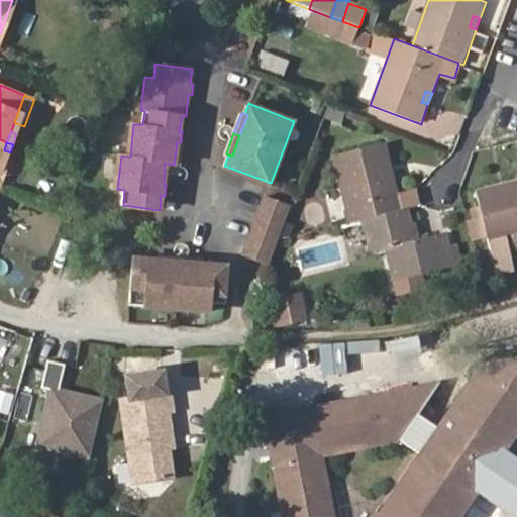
[(333,154),(349,222),(362,219),(402,210),(385,142),(333,154)]
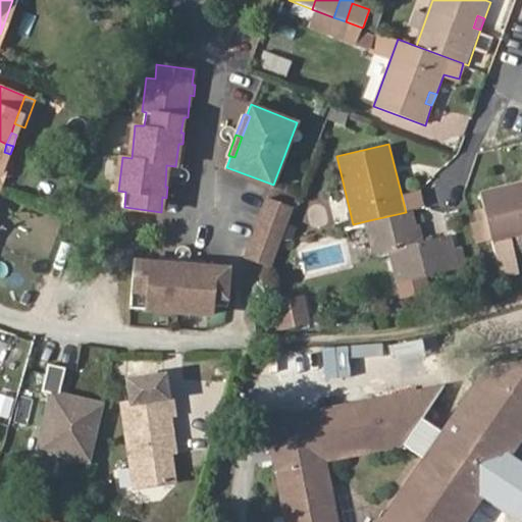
[(0,191),(0,192),(10,165),(0,161),(0,191)]
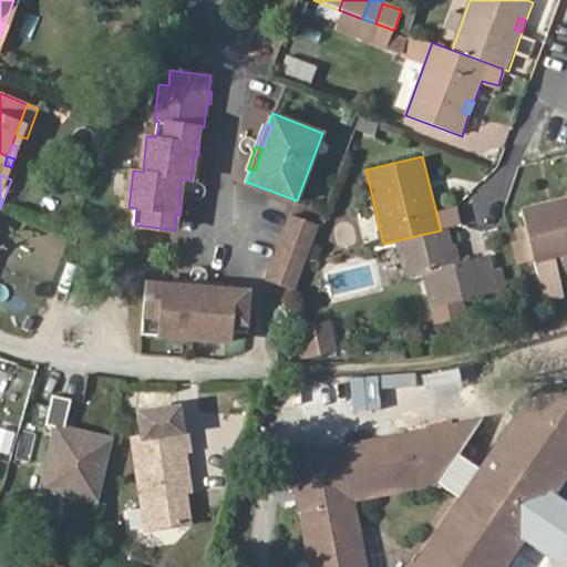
[(566,259),(566,195),(556,198),(557,205),(545,208),(544,202),(522,207),(537,267),(566,259)]
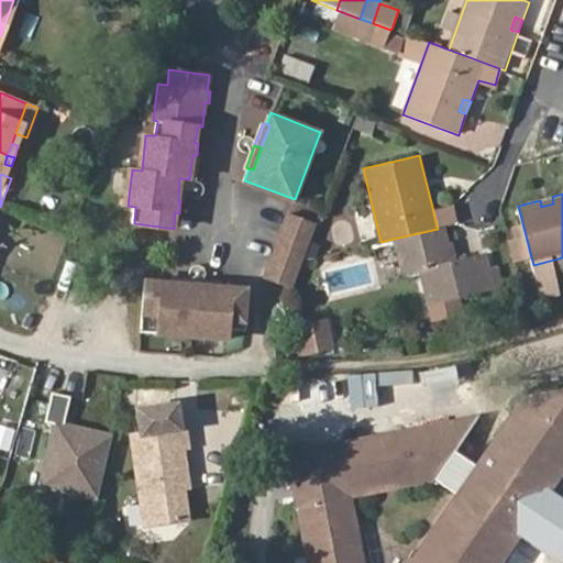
[(552,197),(540,200),(541,207),(553,203),(552,197)]
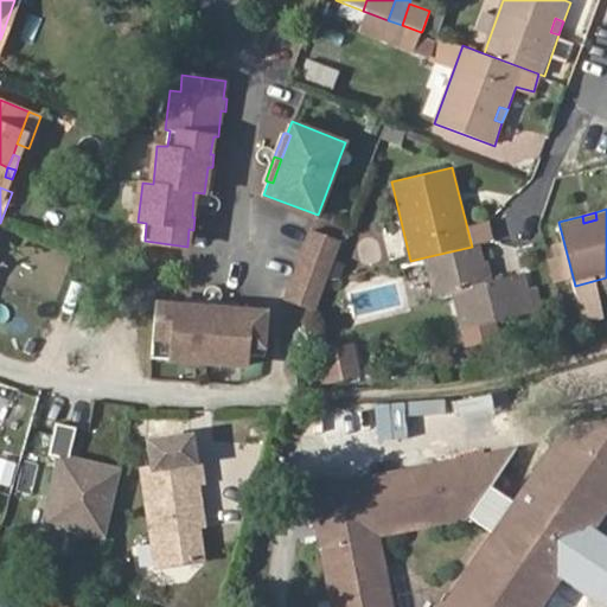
[(326,286),(328,280),(343,240),(312,229),(287,299),(317,310),(326,286)]
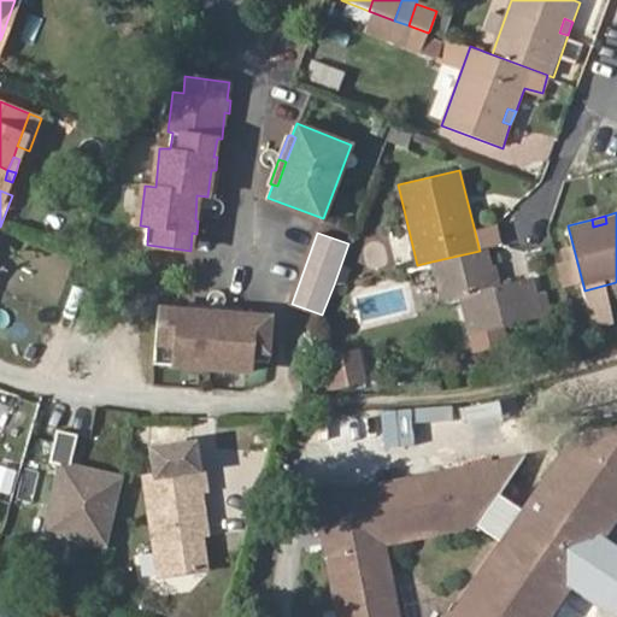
[(487,248),(480,251),(432,262),(440,301),(459,298),(469,335),(541,317),(532,277),(503,283),(495,286),(491,265),(487,248)]
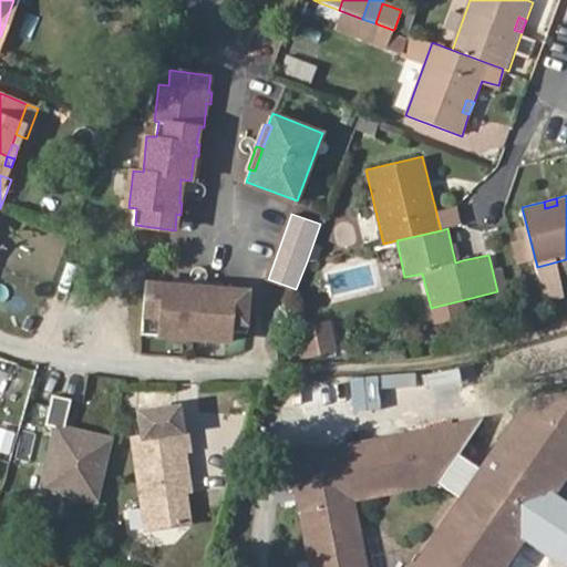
[(462,260),(457,243),(451,244),(455,263),(462,260)]
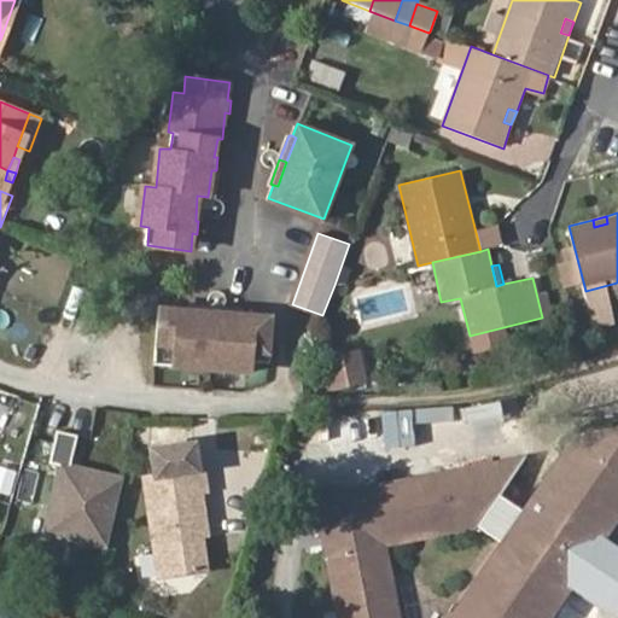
[(244,308),(192,304),(192,308),(191,314),(244,315),(244,313),(244,308)]
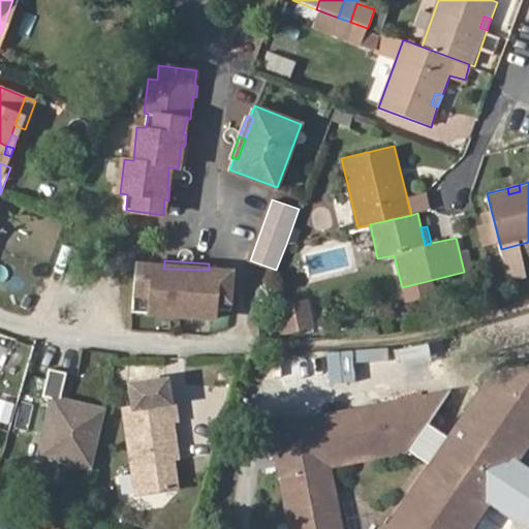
[(153,263),(153,267),(137,267),(134,311),(217,318),(217,309),(234,310),(236,272),(220,272),(221,268),(209,268),(209,270),(163,269),(164,263),(153,263)]
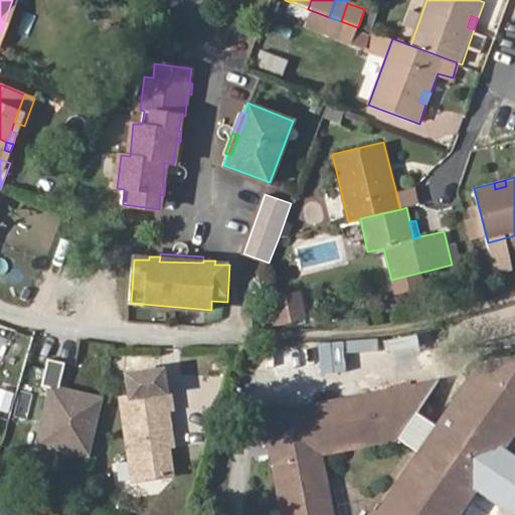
[(300,295),(270,301),(275,322),(304,316),(300,295)]
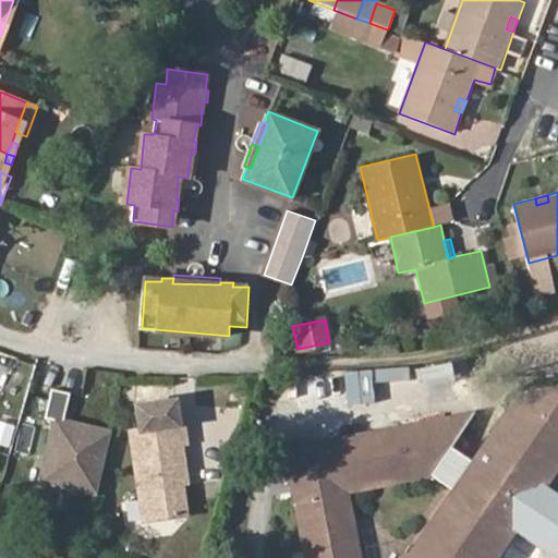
[(67,391),(49,387),(41,415),(51,419),(37,478),(94,492),(108,429),(60,419),(67,391)]
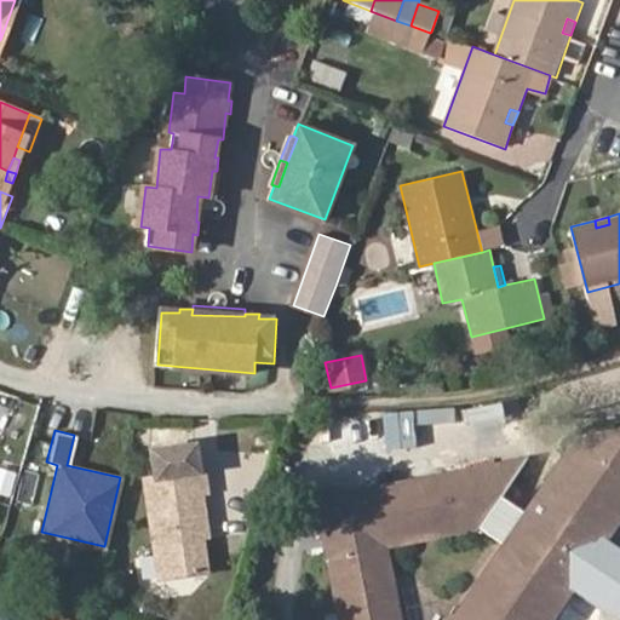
[(497,547),(446,619),(395,619),(395,616),(383,554),(382,549),(385,547),(476,532),(489,514),(521,466),(316,498),(336,608),(337,619),(543,619),(561,595),(566,574),(577,561),(583,555),(593,547),(619,507),(619,436),(618,437),(610,446),(603,440),(567,445),(560,455),(510,529),(516,533),(504,550),(497,547)]
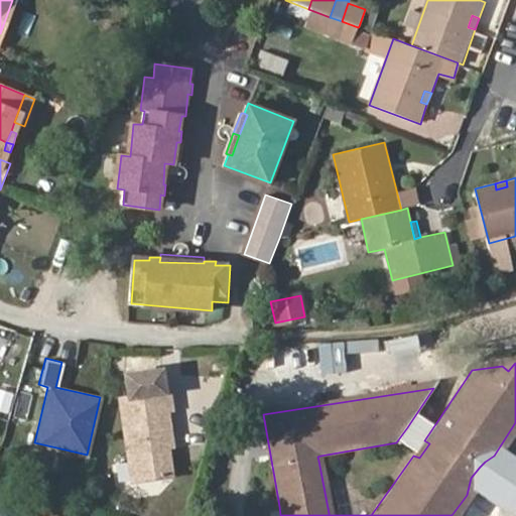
[(166,452),(165,441),(172,440),(167,412),(172,411),(170,395),(164,395),(161,373),(125,378),(128,400),(119,401),(131,484),(171,478),(166,452)]
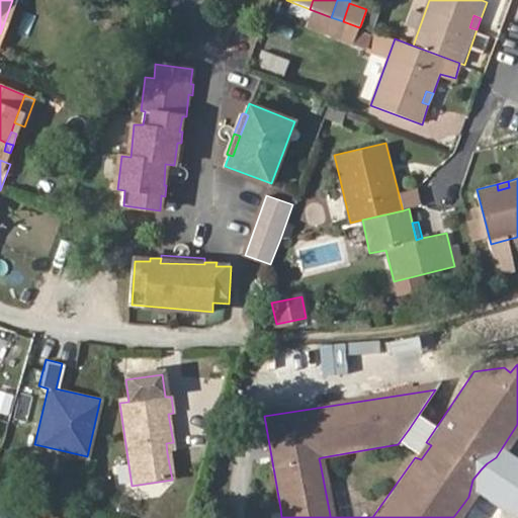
[(453,517),(460,517),(517,435),(517,424),(496,457),(487,463),(482,468),(472,480),(468,497),(453,517)]
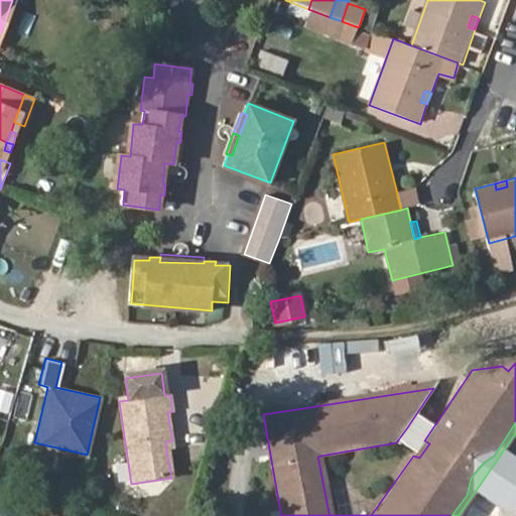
[(424,440),(407,427),(396,442),(413,456),(419,458),(429,443),(424,440)]
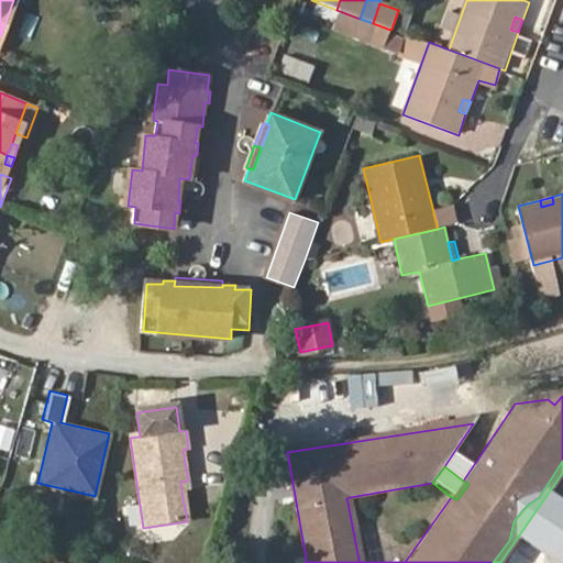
[(306,562),(305,552),(290,554),(291,562),(306,562)]
